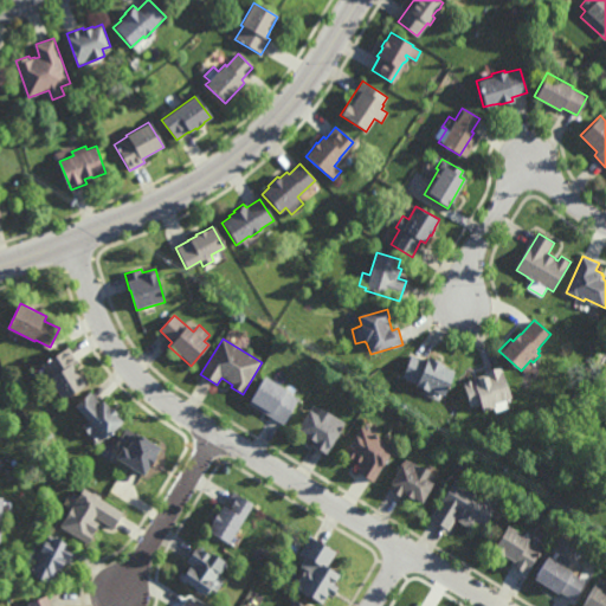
[(79,375),(81,374),(88,385),(63,400),(50,379),(51,378),(43,363),(69,347),(79,362),(73,366),(79,375)]
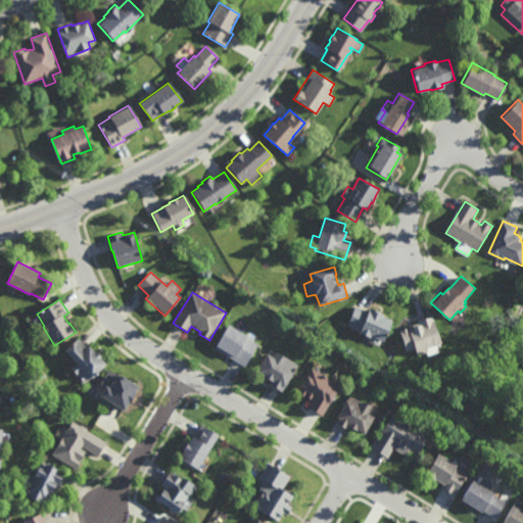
[(369,312),(370,308),(381,314),(380,315),(385,317),(384,317),(392,321),(383,341),(371,336),(370,337),(360,333),(361,330),(347,325),(355,305),(369,312)]
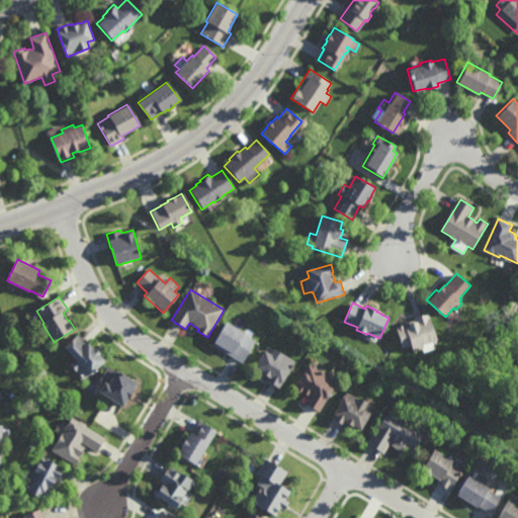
[(435,349),(423,352),(422,349),(413,351),(411,346),(404,348),(397,327),(405,325),(404,323),(415,320),(414,318),(429,313),(437,340),(433,342),(435,349)]
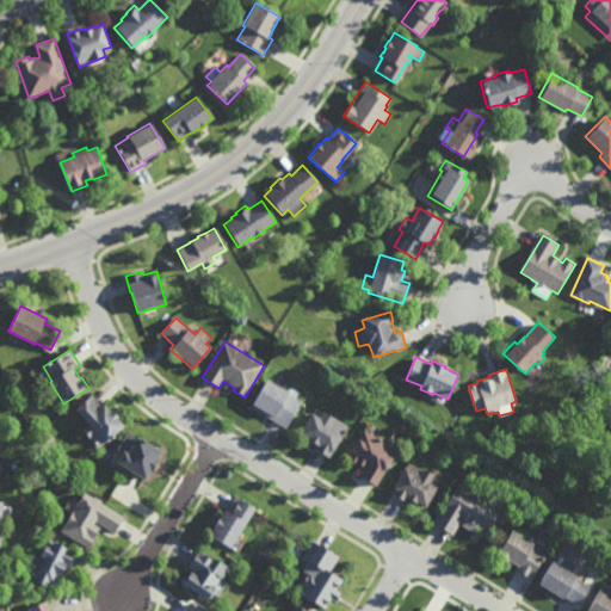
[(287,427),(253,408),(254,406),(252,405),(266,380),(289,394),(289,395),(301,402),(287,427)]
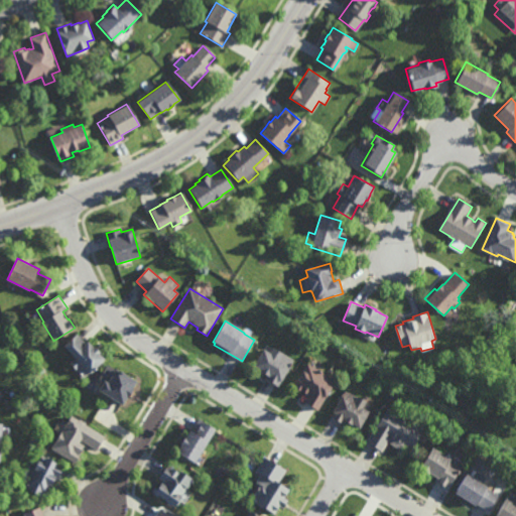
[(87,343),(89,342),(95,348),(96,347),(102,353),(100,354),(106,360),(92,375),(82,366),(77,371),(70,364),(76,358),(65,347),(78,334),(87,343)]
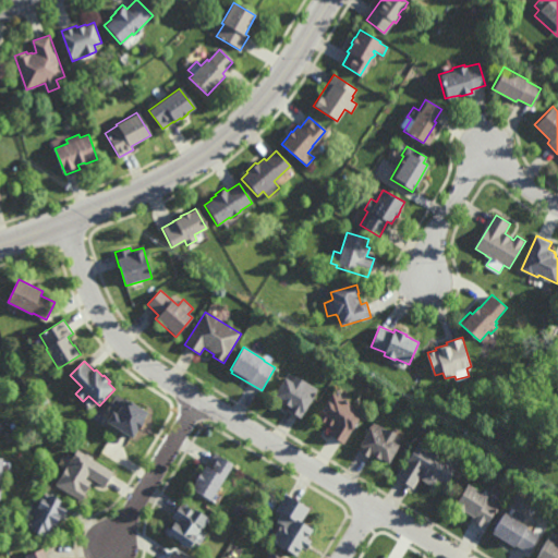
[(287,410),(288,408),(281,403),(282,401),(274,397),(284,378),(292,383),(295,376),(318,389),(303,414),(300,419),(287,410)]
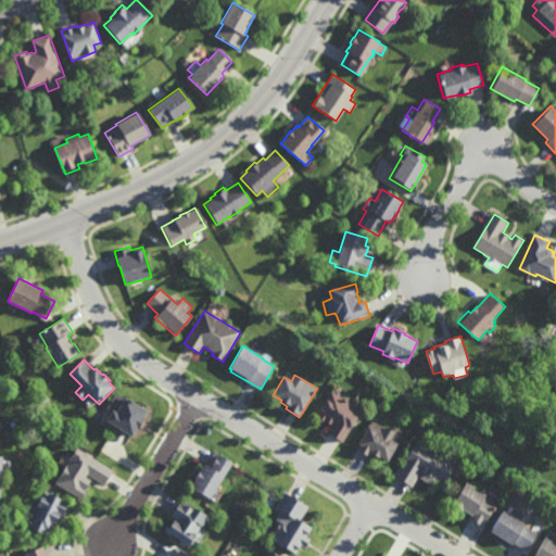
[(343,442),(328,433),(331,427),(316,417),(331,391),(363,409),(343,442)]
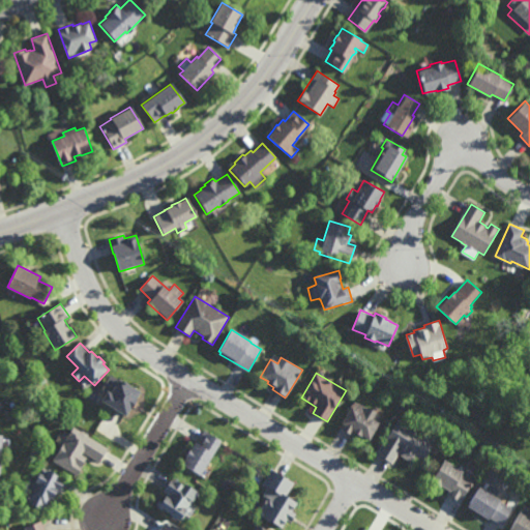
[(120,380),(120,379),(127,384),(127,385),(140,392),(135,401),(137,402),(127,416),(101,402),(107,392),(102,389),(111,375),(120,380)]
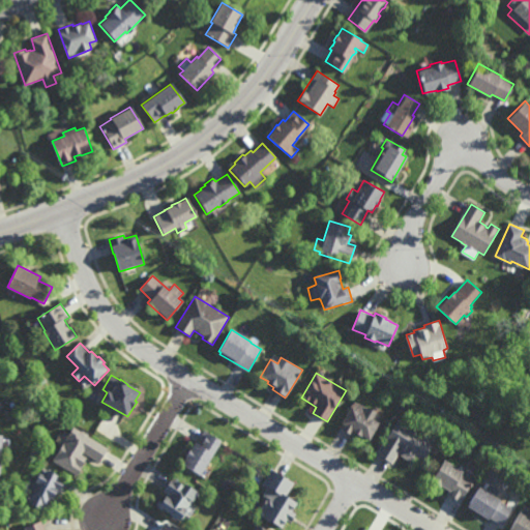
[(367,407),(377,412),(377,413),(383,417),(370,440),(361,436),(361,437),(355,433),(353,436),(340,428),(355,400),(367,407)]
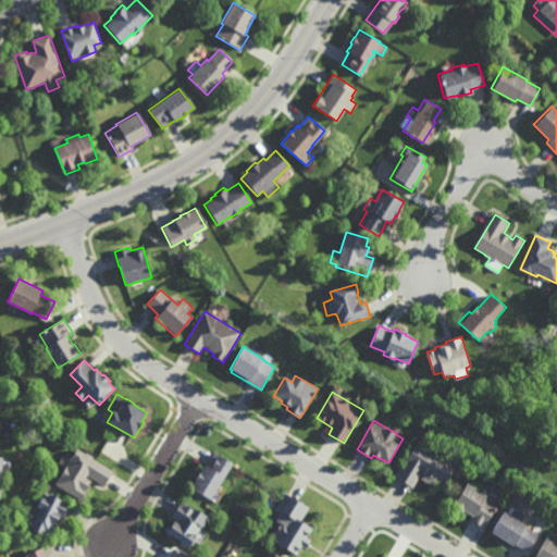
[(438,452),(440,449),(447,455),(452,449),(460,455),(456,463),(444,484),(436,480),(433,485),(421,478),(413,489),(395,477),(419,440),(438,452)]
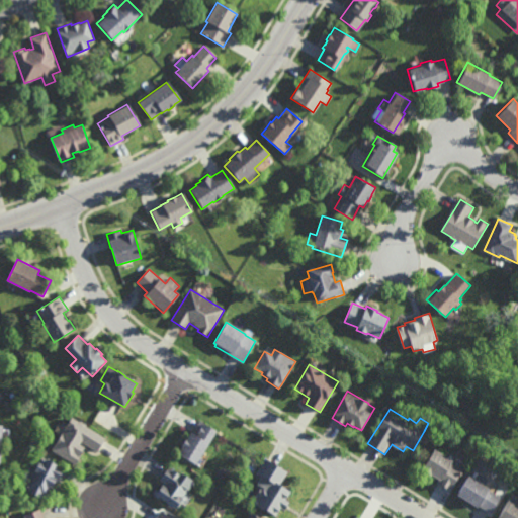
[(79,422),(80,421),(85,423),(84,425),(106,438),(98,451),(82,441),(80,444),(85,447),(81,455),(82,455),(76,465),(52,450),(62,434),(72,417),(79,422)]
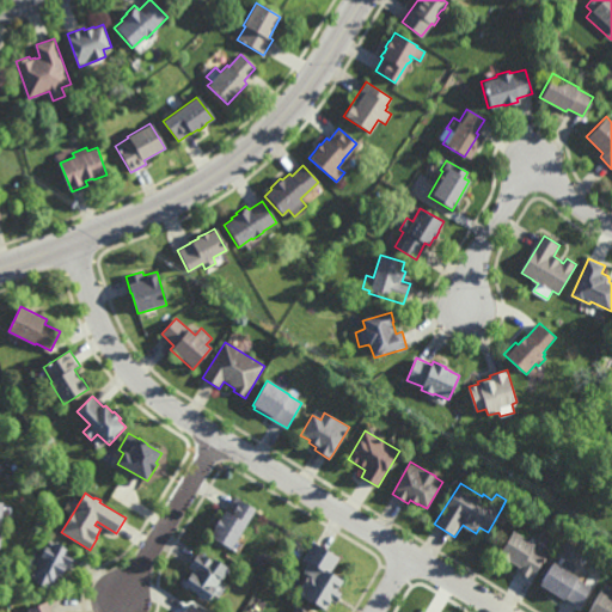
[(230,551),(208,538),(214,528),(213,528),(218,520),(219,521),(225,513),(226,513),(236,497),(255,509),(230,551)]
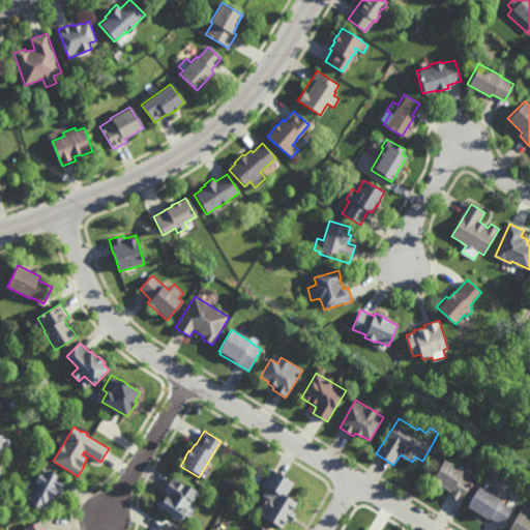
[(460,503),(446,495),(448,491),(441,486),(441,488),(431,481),(444,460),(464,471),(463,472),(474,479),(460,503)]
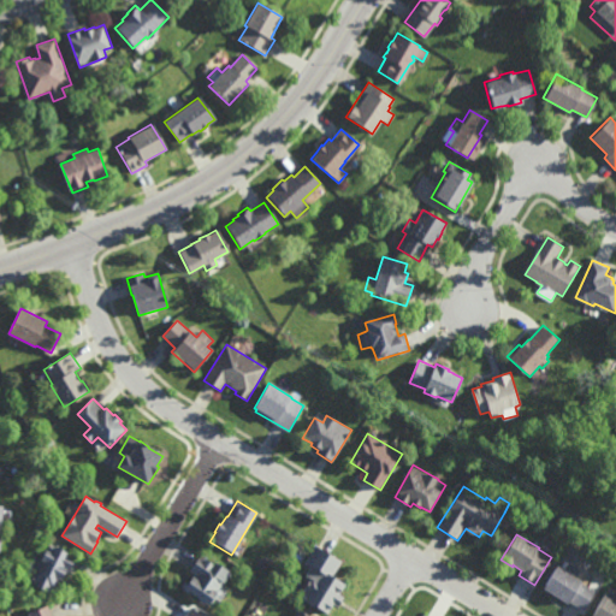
[(76,556),(75,557),(76,558),(71,568),(73,569),(71,574),(67,573),(63,581),(60,580),(59,582),(65,585),(59,597),(52,593),(51,594),(37,587),(39,586),(30,582),(36,570),(29,567),(34,556),(41,560),(43,556),(41,556),(45,549),(46,550),(49,544),(76,556)]
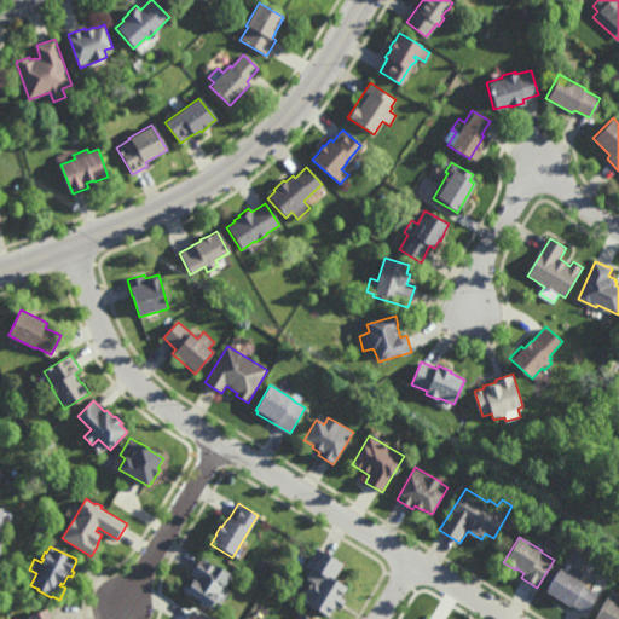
[(339,611),(334,608),(328,618),(304,603),(308,596),(305,594),(312,583),(307,579),(312,571),(306,567),(317,549),(342,565),(334,580),(346,588),(340,599),(345,601),(339,611)]
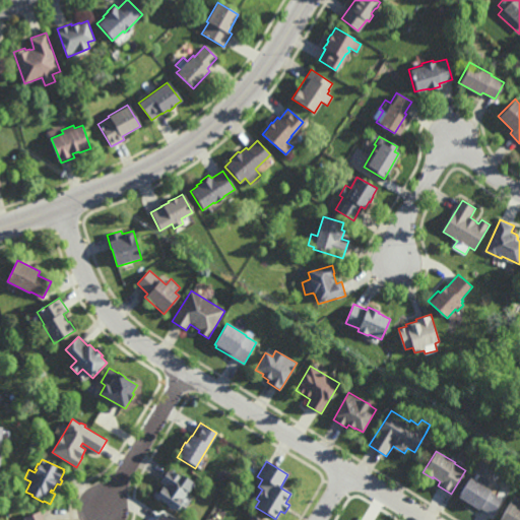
[(181,477),(183,475),(194,483),(181,503),(182,506),(179,510),(176,510),(174,513),(157,501),(155,501),(153,500),(152,495),(155,492),(158,492),(161,489),(163,490),(165,486),(158,482),(169,469),(181,477)]
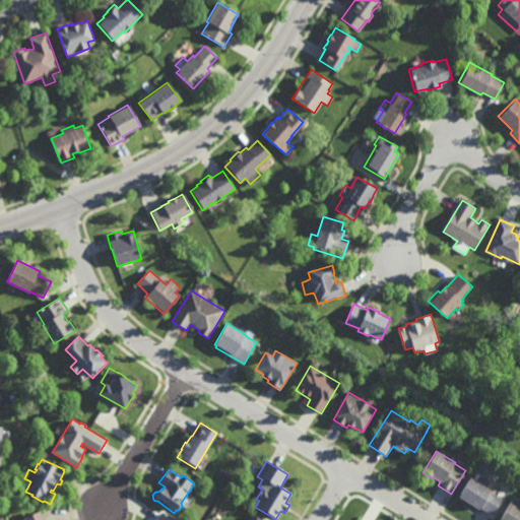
[(488,488),(492,491),(492,492),(503,500),(494,515),(482,508),(480,511),(459,498),(471,478),(478,483),(482,476),(491,481),(488,488)]
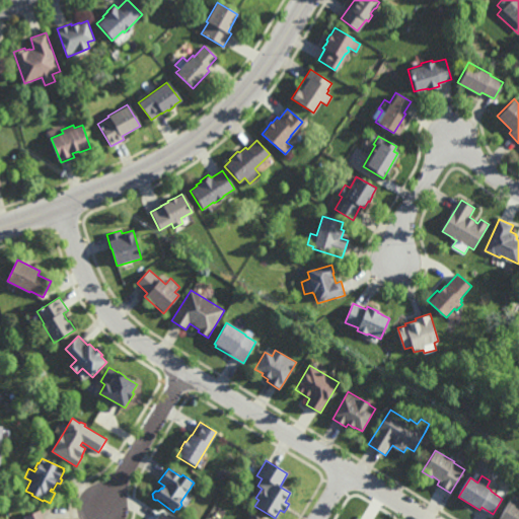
[(518,518),(499,518),(514,495),(518,497),(518,518)]
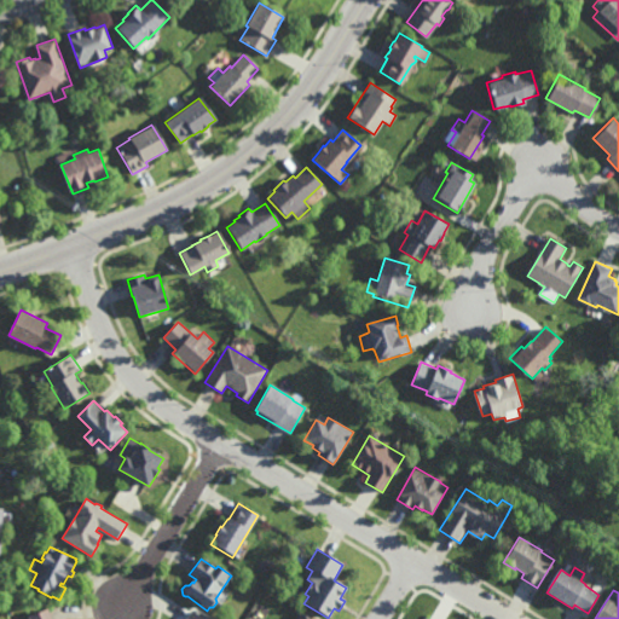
[(28,615),(28,618),(51,618),(47,608),(28,615)]
